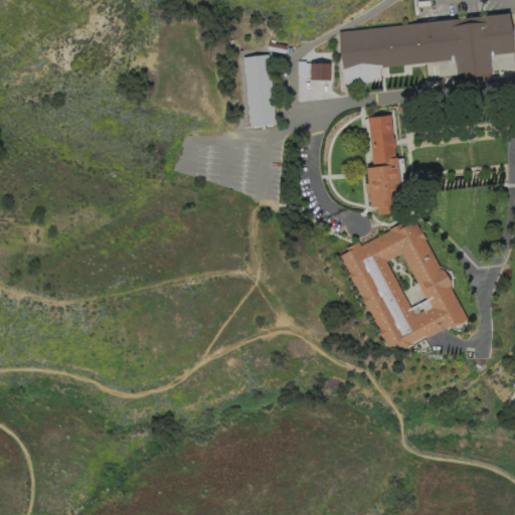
[(488,55),(489,69),(490,73),(473,75),(456,77),(455,74),(454,58),(432,61),(427,61),(424,61),(421,62),(343,71),(340,52),(339,32),(509,13),(513,33),(513,52),(488,55)]
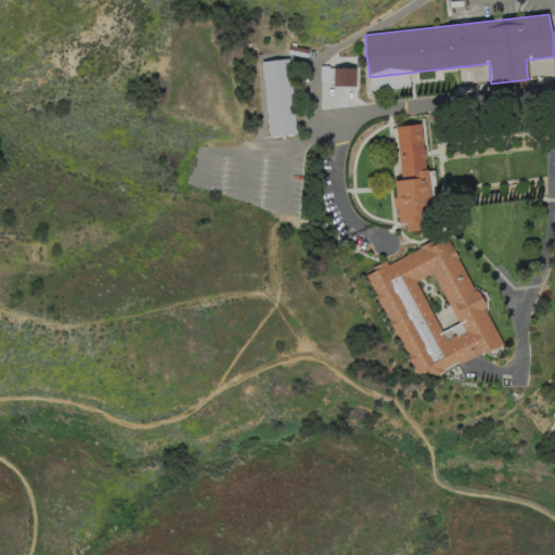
[(309,50),(308,57),(288,54),(289,46),(309,50)]
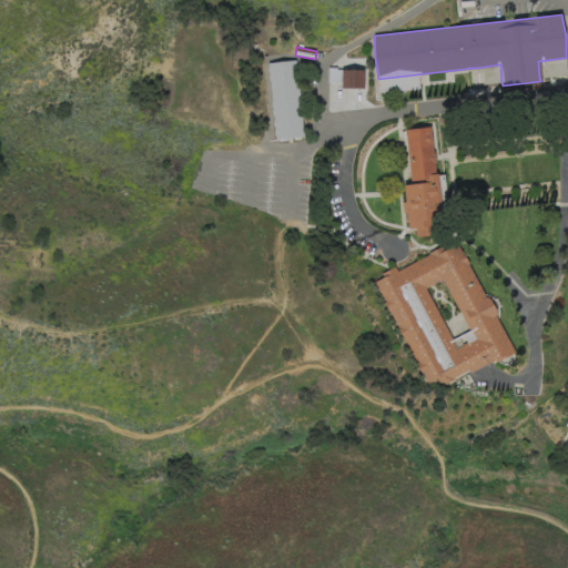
[(304,137),(276,140),(269,63),(296,60),(304,137)]
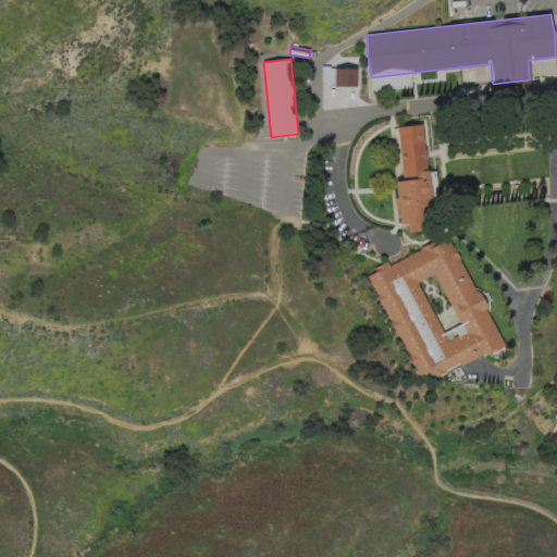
[(321,78),(332,79),(332,66),(321,66),(321,78)]
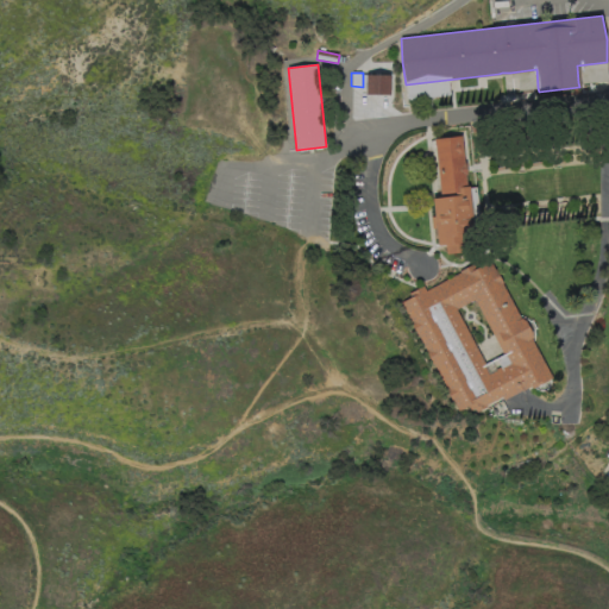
[(390,75),(390,94),(366,94),(366,75),(390,75)]
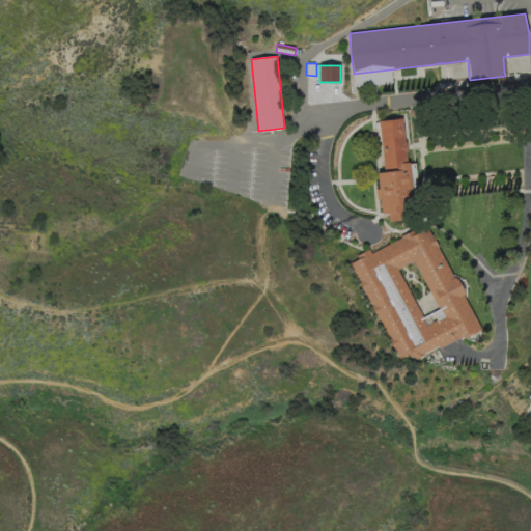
[(402,118),(406,142),(407,142),(408,152),(407,152),(408,163),(410,163),(410,164),(416,163),(418,186),(420,186),(420,191),(411,192),(412,203),(407,204),(408,220),(389,222),(389,214),(382,214),(381,199),(378,199),(376,189),(380,189),(378,173),(385,172),(379,121),(402,118)]
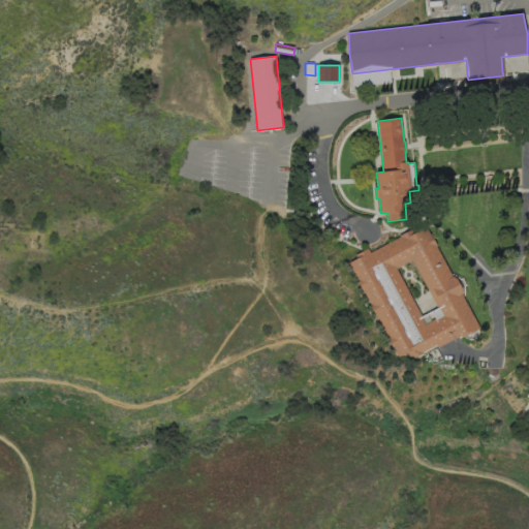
[(426,225),(430,232),(431,232),(437,245),(435,245),(449,272),(454,277),(454,276),(455,278),(463,292),(462,297),(479,328),(462,337),(461,336),(455,339),(455,338),(448,342),(438,347),(436,345),(423,352),(424,353),(414,358),(412,354),(409,356),(407,352),(399,356),(395,349),(394,349),(387,338),(389,337),(377,315),(376,316),(370,305),(371,304),(364,290),(363,291),(356,279),(358,279),(349,262),(358,258),(355,254),(368,248),(370,252),(390,242),(399,236),(398,234),(403,231),(410,227),(413,232),(426,225)]
